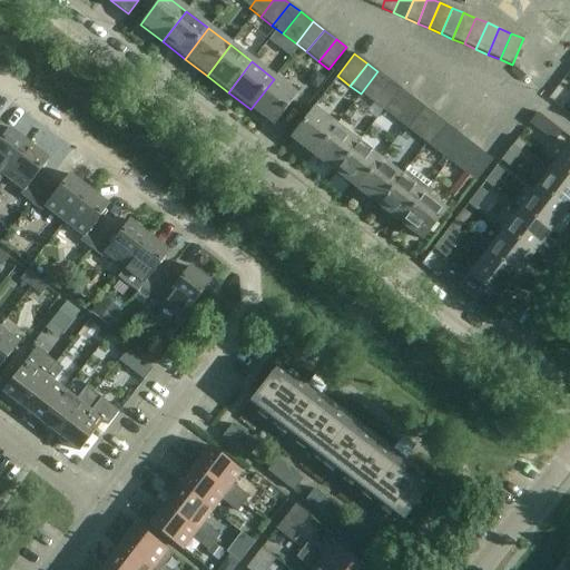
[(314,70),(308,77),(310,85),(316,90),(325,79),(314,70)]
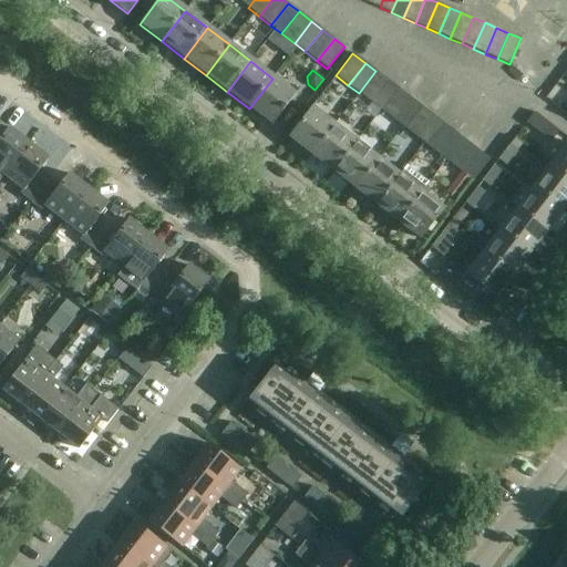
[(371,103),(388,80),(375,71),(359,93),(371,103)]
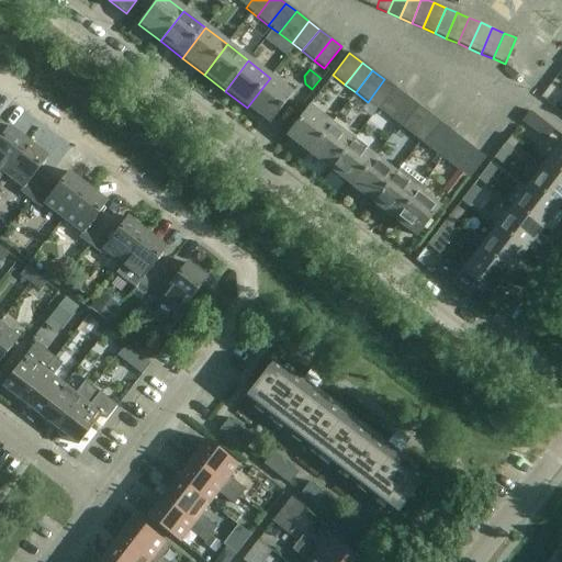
[(270,78),(247,108),(269,124),(292,94),(270,78)]
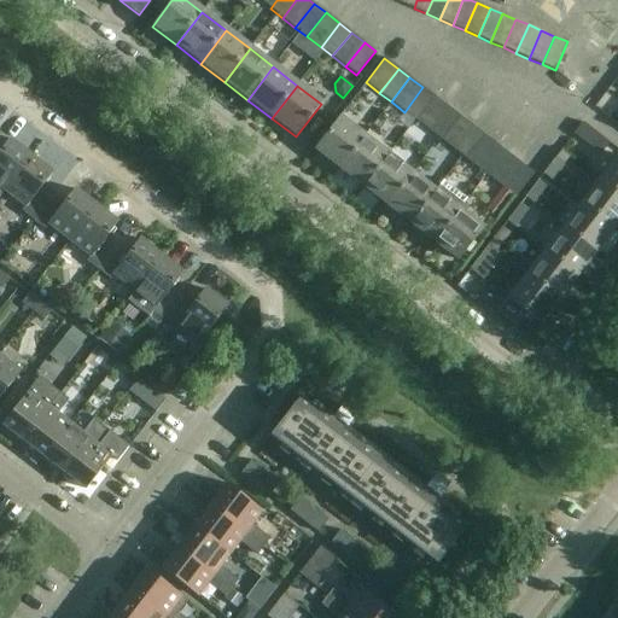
[(417,121),(435,97),(423,87),(404,112),(417,121)]
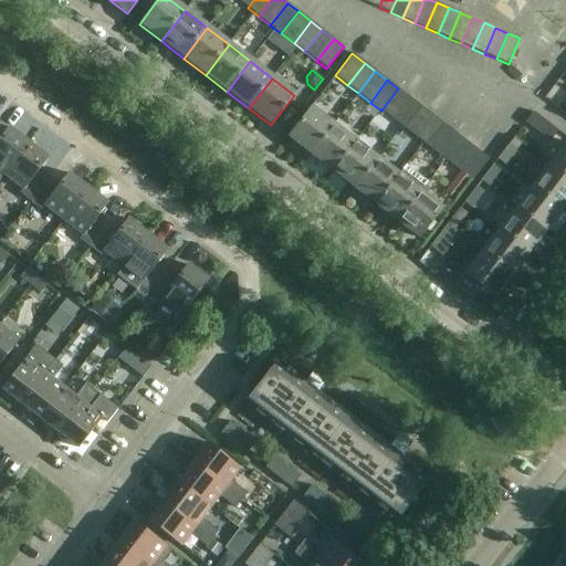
[(392,119),(410,98),(398,88),(381,111),(392,119)]
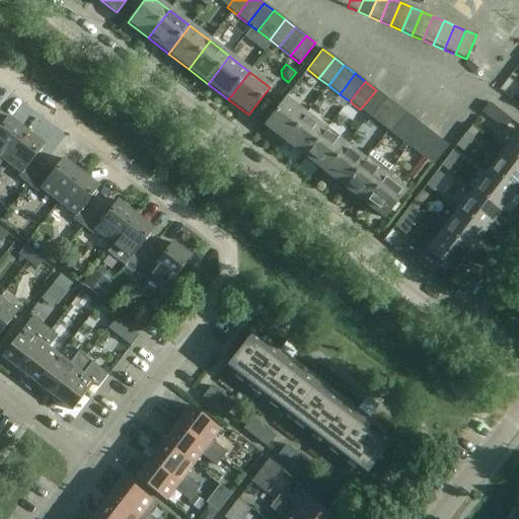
[(370,118),(385,97),(376,90),(360,109),(370,118)]
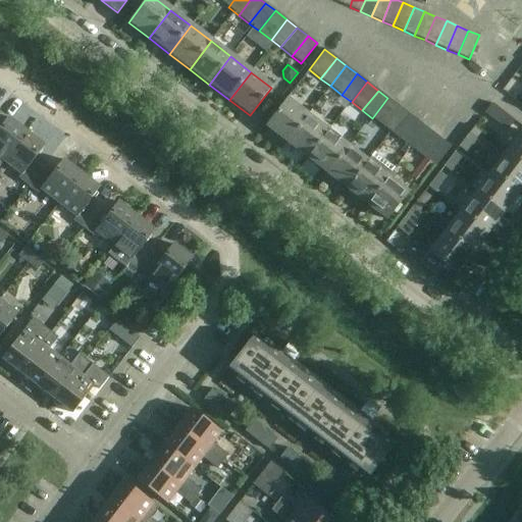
[(285,142),(308,114),(286,98),(265,125),(285,142)]
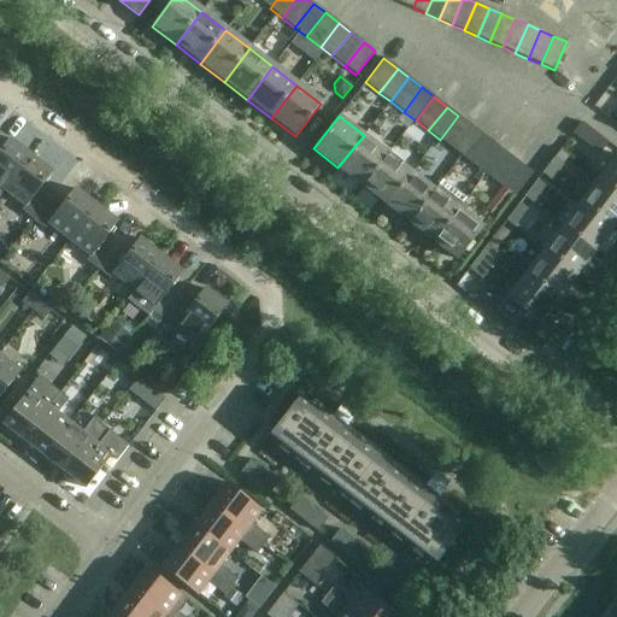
[(453,150),(471,125),(458,116),(440,140),(453,150)]
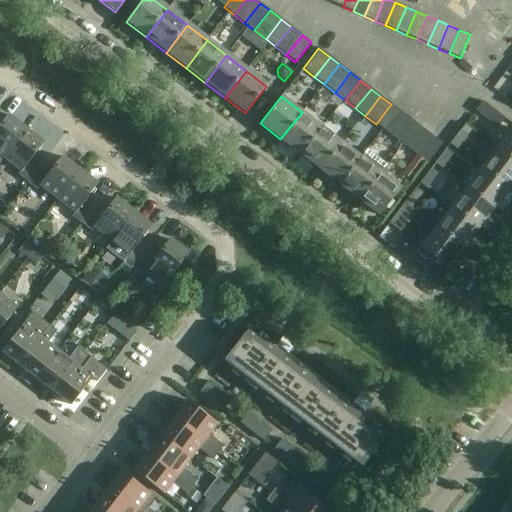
[(497,128),(504,119),(505,118),(482,101),(475,111),(497,128)]
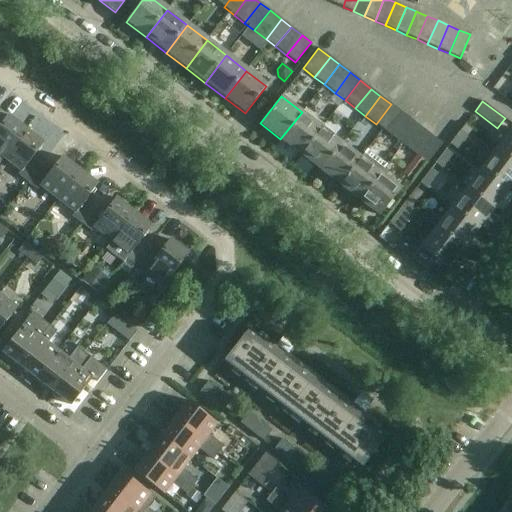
[(385,132),(401,112),(391,104),(376,124),(385,132)]
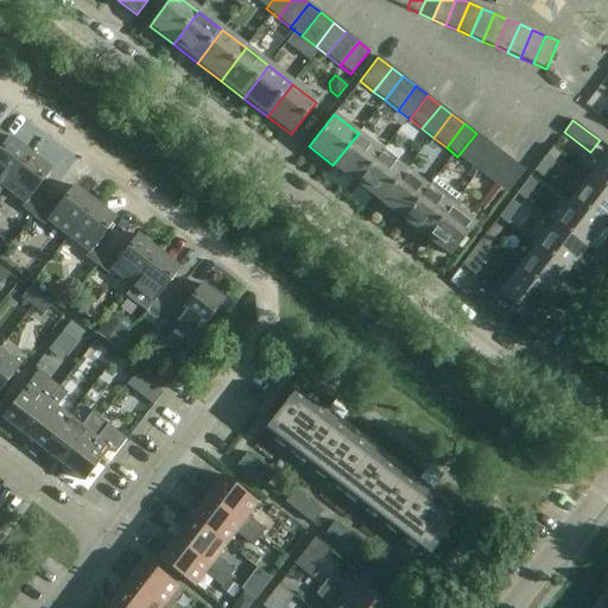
[(356,183),(381,151),(359,133),(333,165),(356,183)]
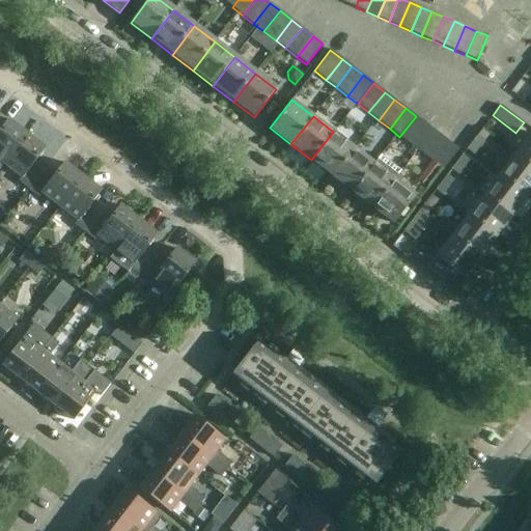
[(411,145),(427,124),(416,116),(399,137),(411,145)]
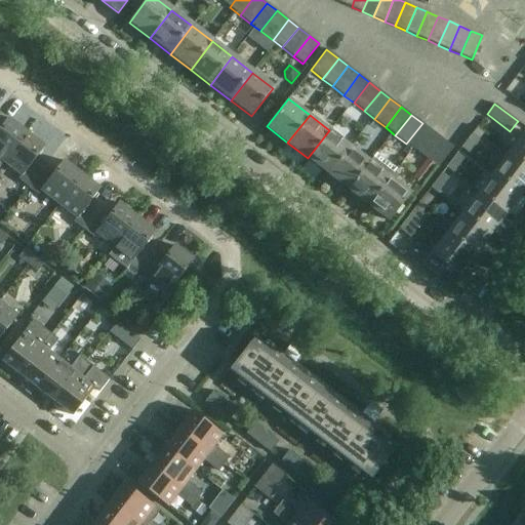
[(0,165),(3,162),(26,132),(7,118),(0,127),(0,165)]
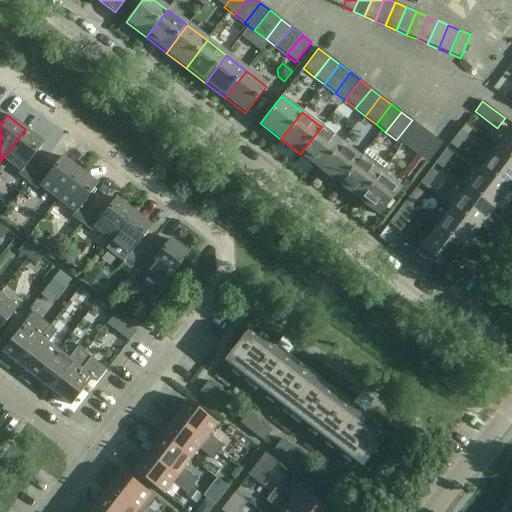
[(406,148),(421,127),(412,120),(396,140),(406,148)]
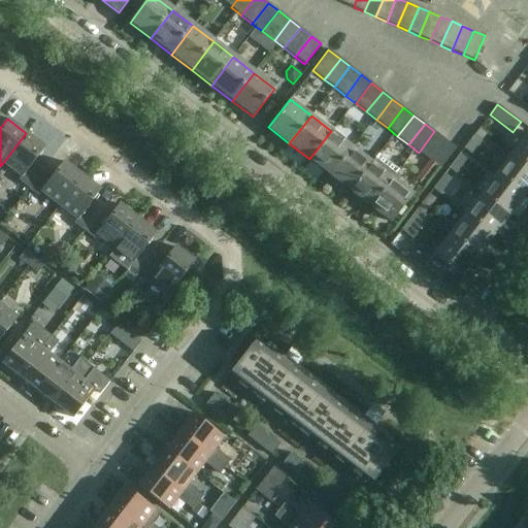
[(330,175),(352,147),(331,131),(309,159),(330,175)]
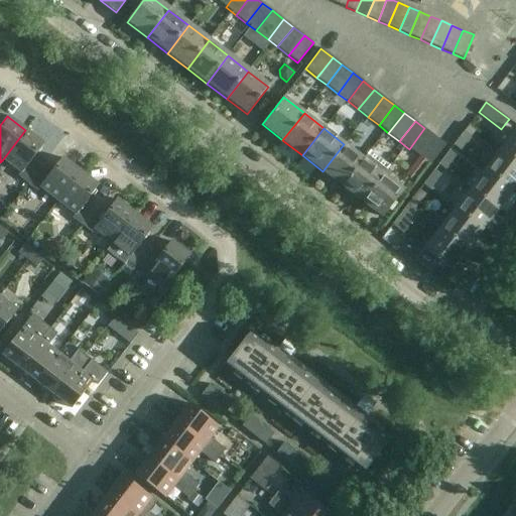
[(419,157),(435,137),(424,128),(409,149),(419,157)]
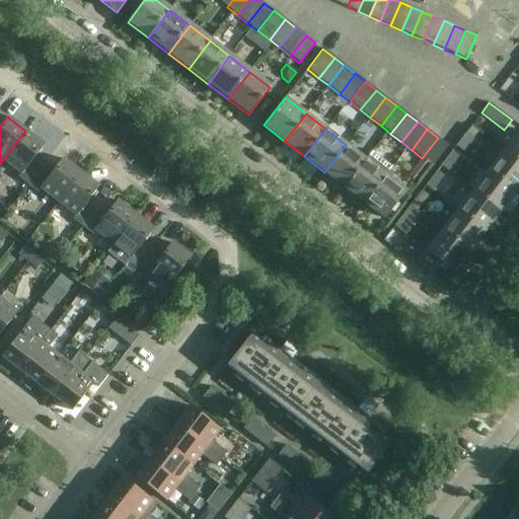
[(28,184),(44,164),(34,157),(44,145),(25,131),(3,160),(20,173),(18,177),(28,184)]
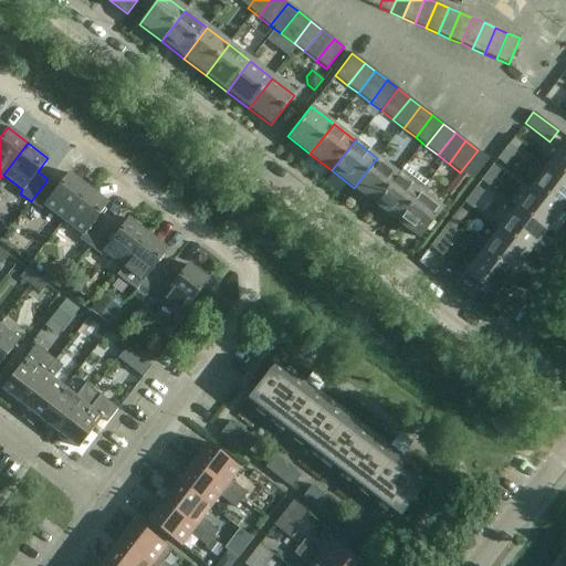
[(548,165),(565,178),(565,143),(548,165)]
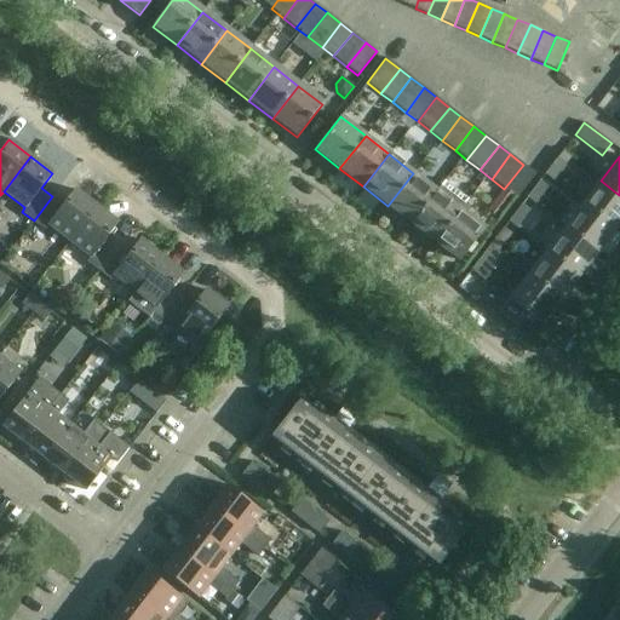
[(552,182),(566,165),(557,158),(544,174),(552,182)]
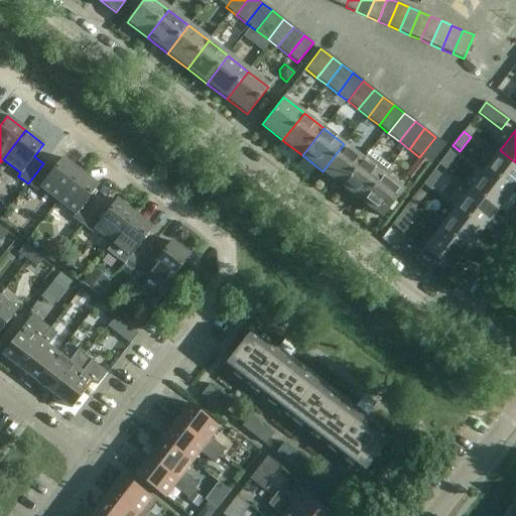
[(435,137),(419,157),(429,164),(445,145),(435,137)]
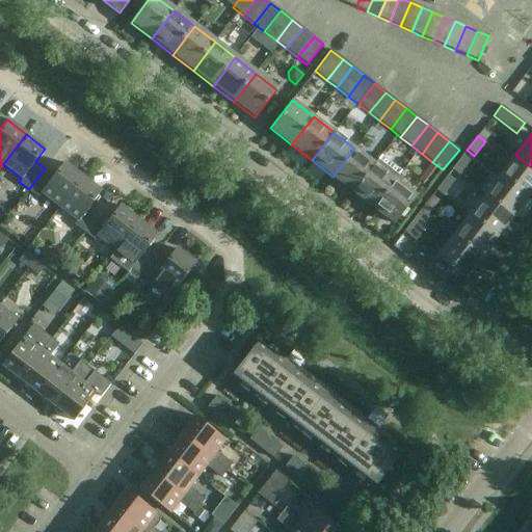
[(353,192),(374,164),(354,149),(333,177),(353,192)]
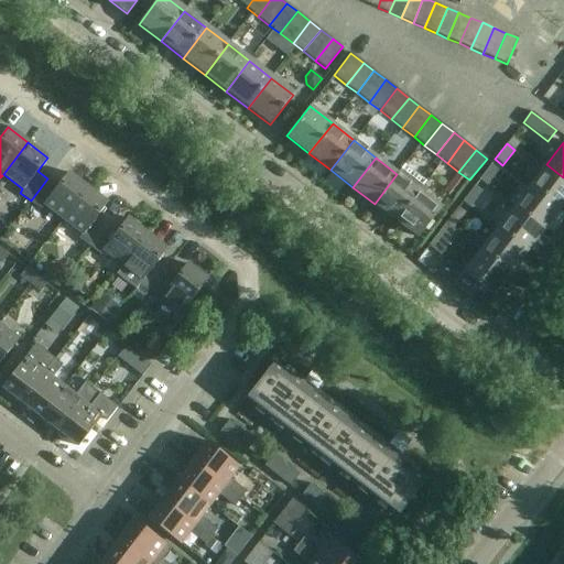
[(486,186),(498,171),(490,164),(478,180),(486,186)]
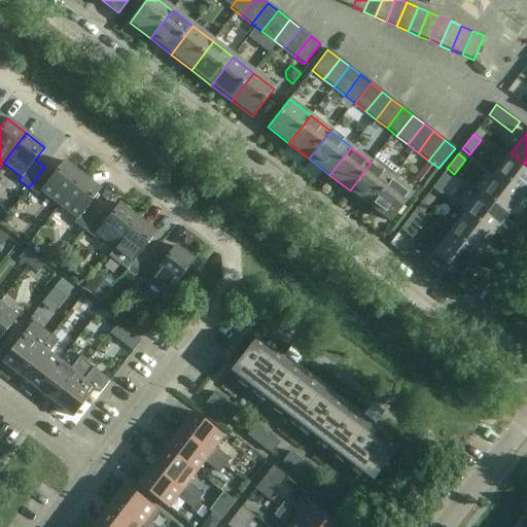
[(523,196),(526,189),(526,166),(511,153),(494,174),(523,196)]
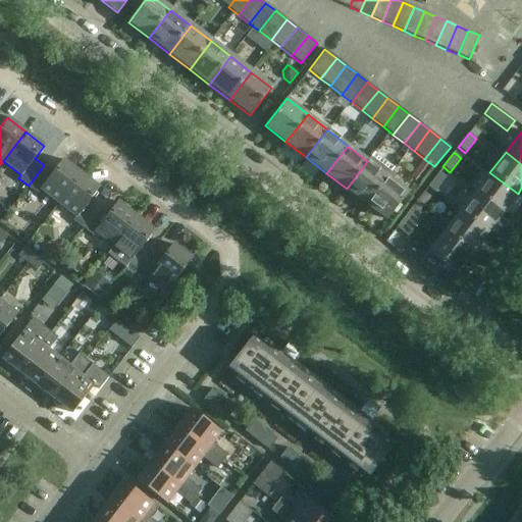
[(366,204),(387,176),(394,168),(373,153),(367,161),(347,189),(366,204)]
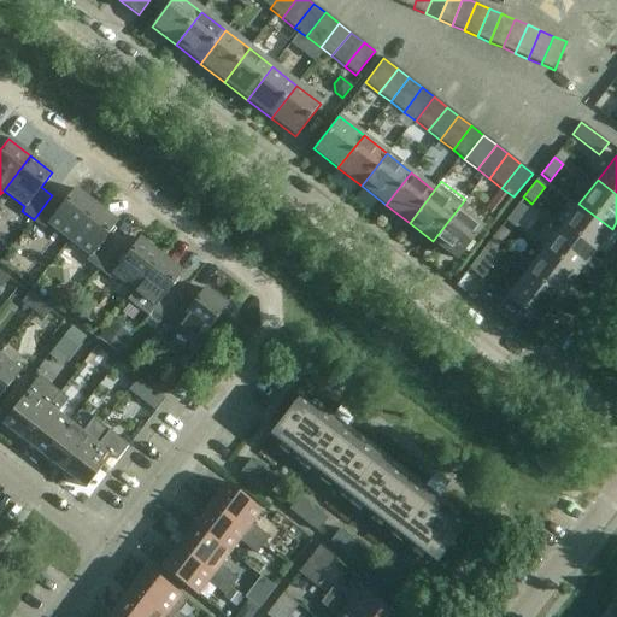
[(69,240),(95,205),(74,188),(62,204),(52,195),(34,219),(45,229),(48,224),(69,240)]
